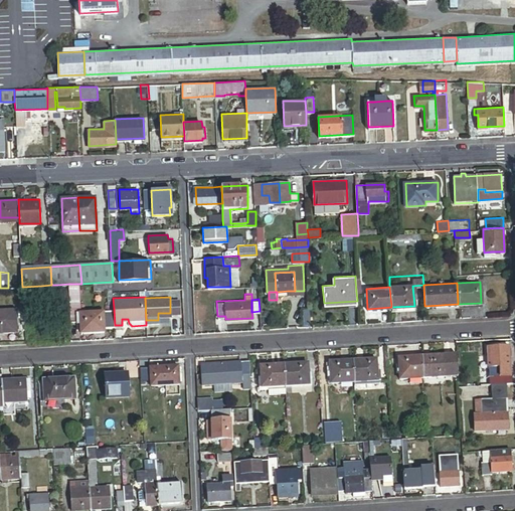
[(0,330),(16,330),(15,306),(0,307),(0,330)]
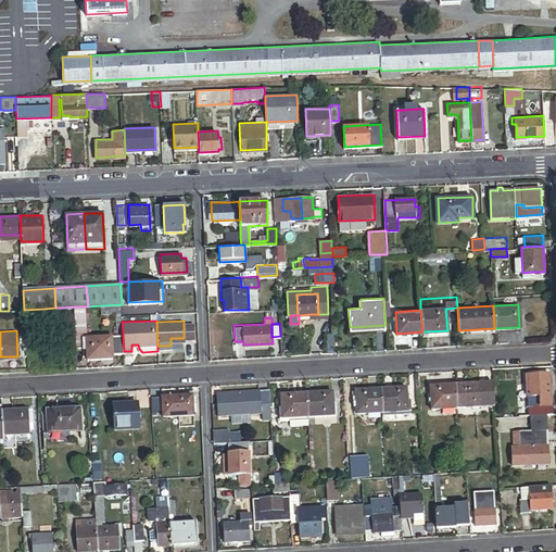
[(112,352),(124,351),(123,333),(119,333),(78,335),(79,345),(87,345),(87,356),(112,355),(112,352)]
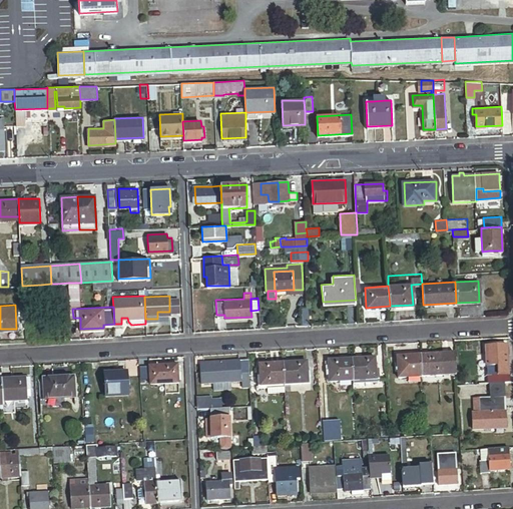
[(493,362),(504,362),(507,361),(506,342),(486,343),(486,353),(480,353),(481,361),(487,361),(487,362),(493,362)]
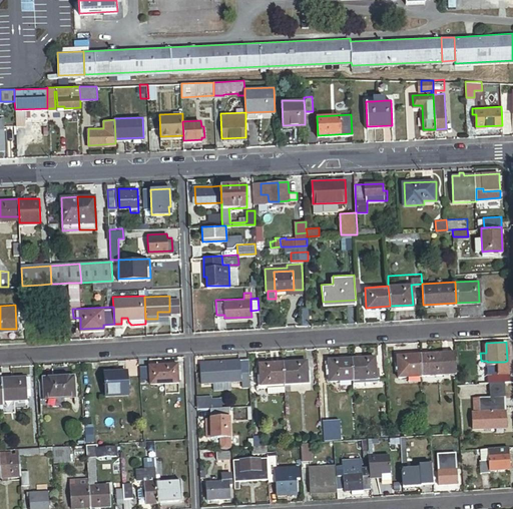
[(456,371),(455,351),(420,353),(421,374),(456,371)]
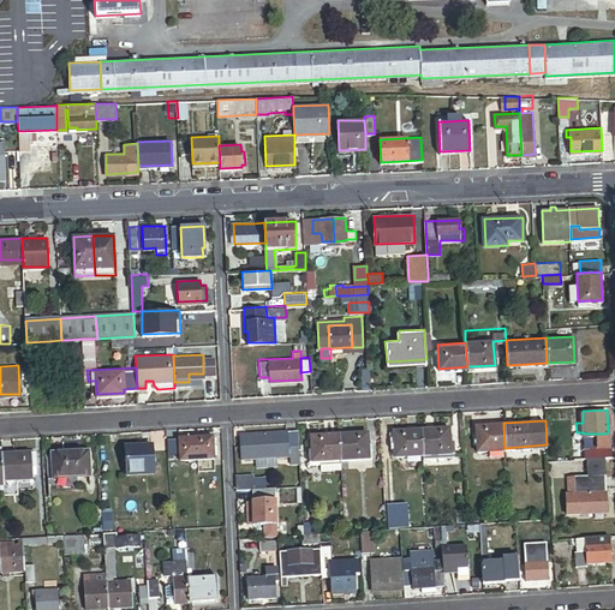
[(505,448),(503,423),(475,424),(475,434),(472,435),(472,440),(476,440),(476,449),(505,448)]
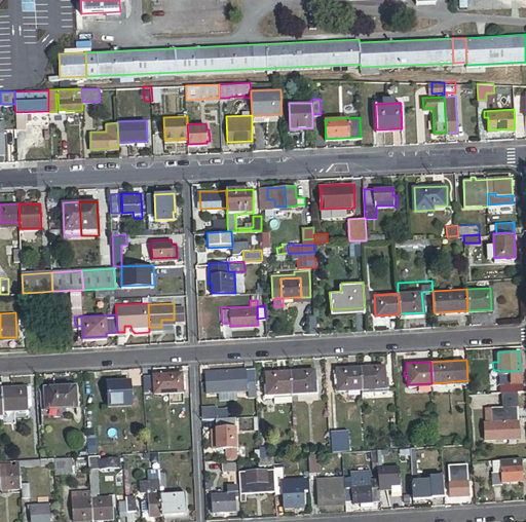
[(383,365),(360,366),(361,387),(388,386),(387,376),(384,377),(383,365)]
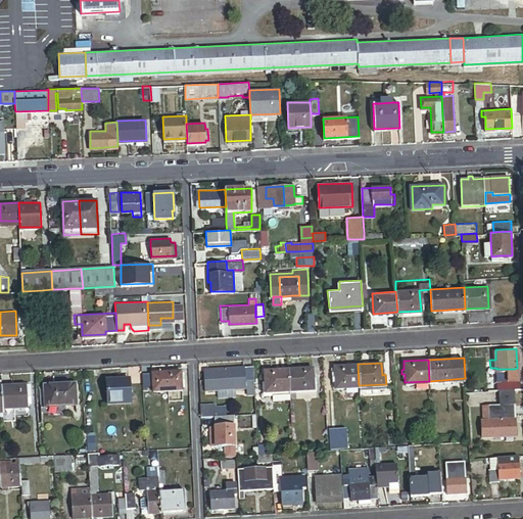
[(359,385),(358,364),(333,365),(333,367),(331,367),(331,381),(334,381),(335,386),(359,385)]
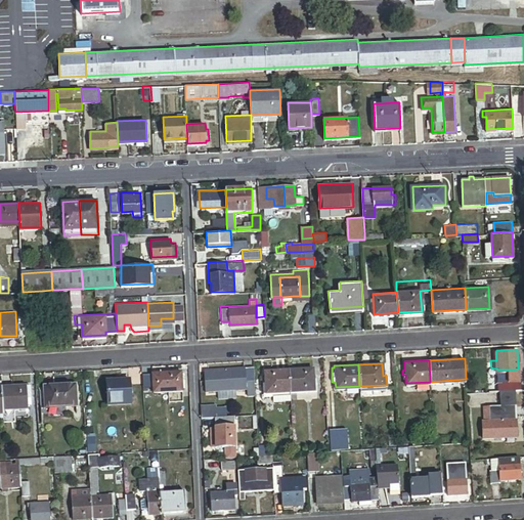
[(255,379),(254,365),(246,366),(247,380),(255,379)]
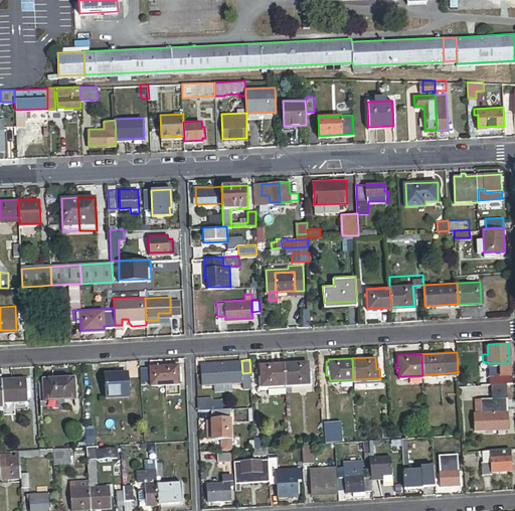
[(242,373),(241,360),(204,361),(204,377),(242,375),(242,373)]
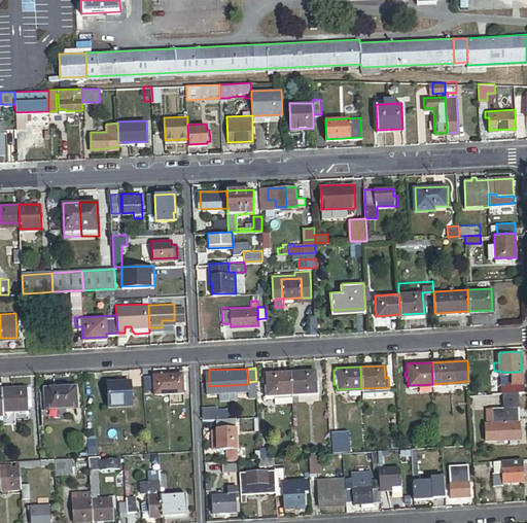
[(314,369),(290,370),(291,392),(315,391),(315,387),(314,381),(314,377),(314,369)]
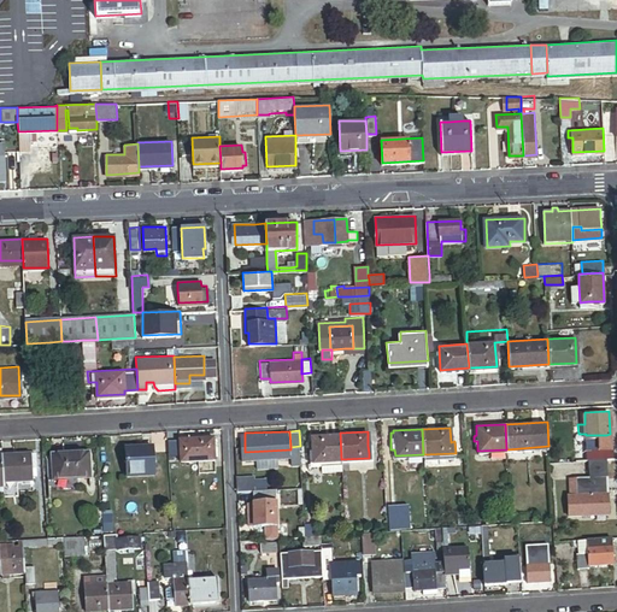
[(245,452),(245,433),(240,434),(241,457),(265,455),(265,462),(292,460),(292,464),(300,464),(300,446),(291,447),(291,449),(245,452)]
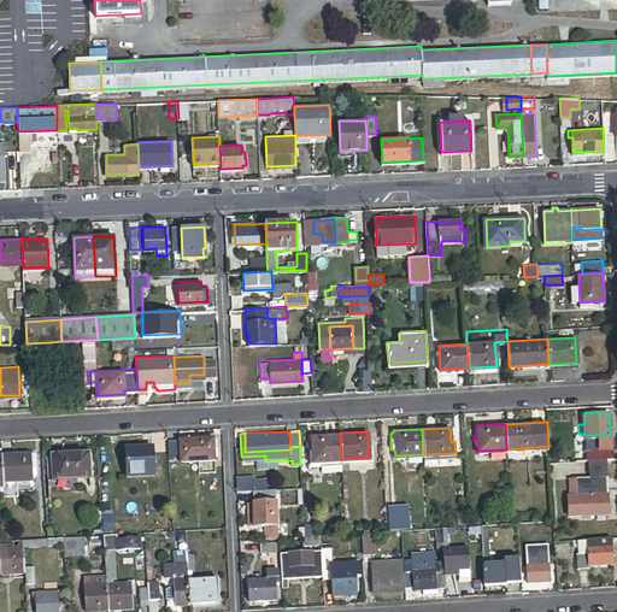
[(341,459),(340,433),(311,434),(312,447),(312,460),(321,460),(341,459)]
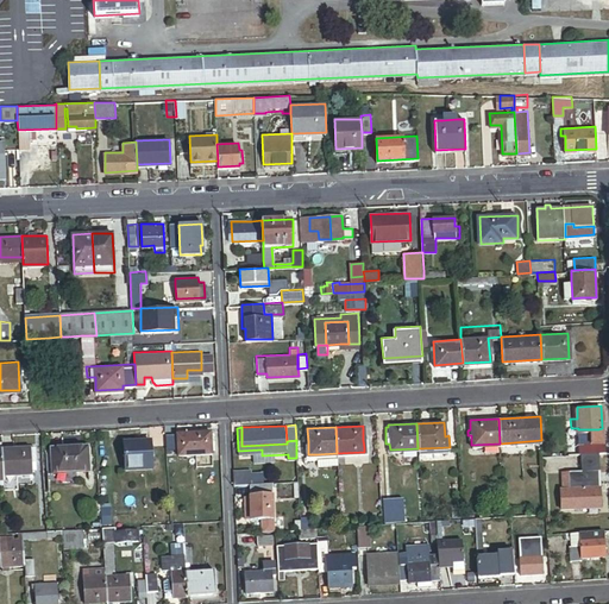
[(177,434),(179,451),(179,453),(212,451),(211,428),(177,431),(177,434)]
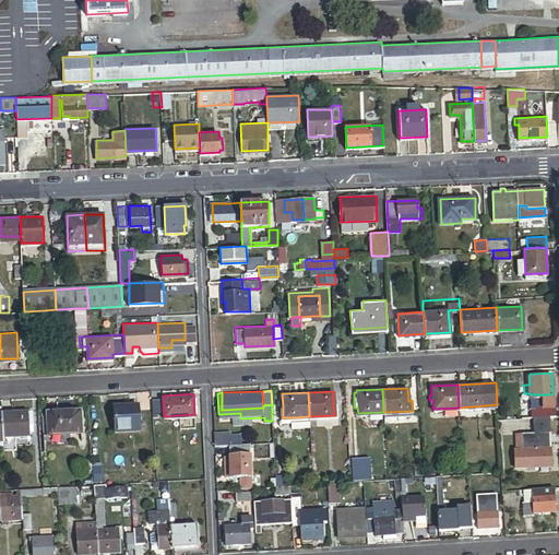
[(115,405),(117,427),(140,426),(139,404),(115,405)]
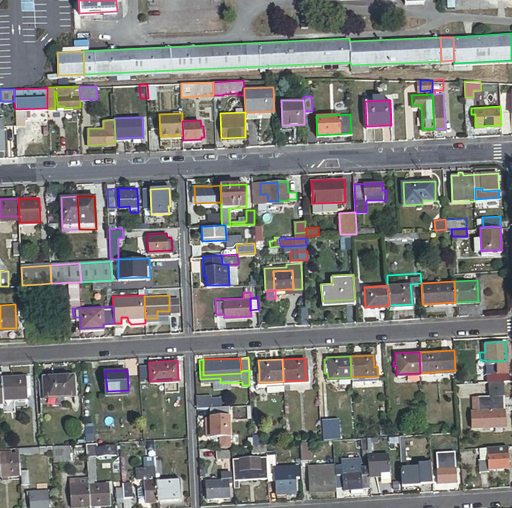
[(502,379),(501,371),(474,372),(475,380),(487,380),(502,379)]
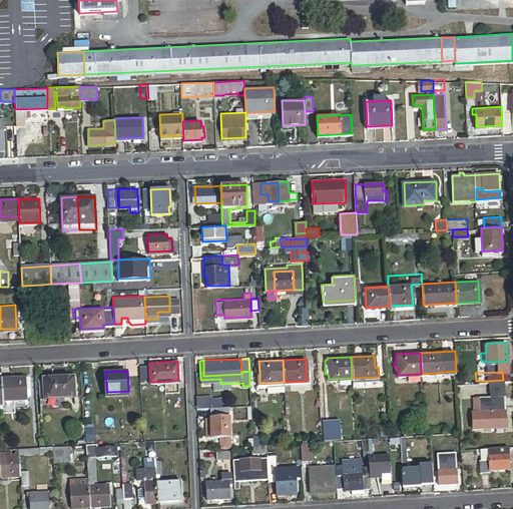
[(29,375),(1,377),(2,400),(14,399),(24,399),(24,394),(24,387),(30,386),(29,375)]
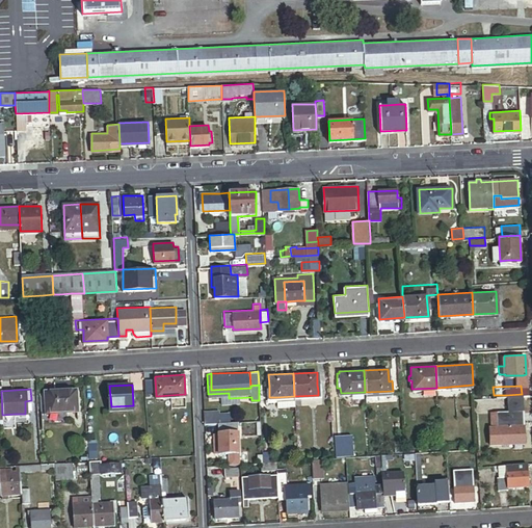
[(78,408),(76,389),(45,390),(46,411),(78,408)]
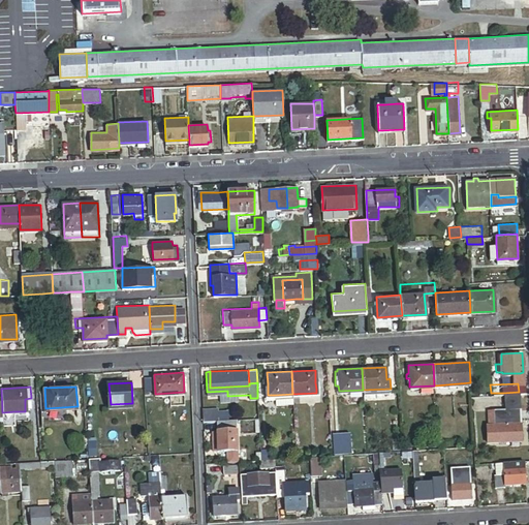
[(520,405),(519,392),(503,393),(504,406),(520,405)]
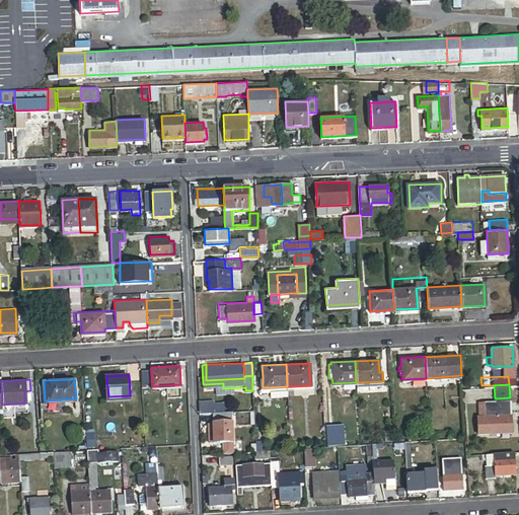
[(287,394),(287,386),(270,387),(270,394),(287,394)]
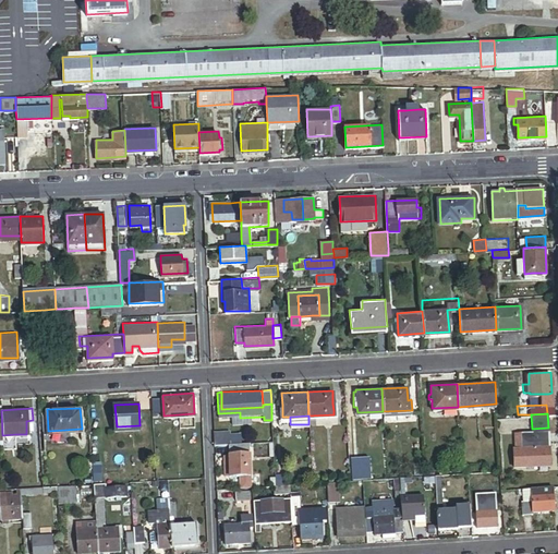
[(549,461),(548,428),(532,429),(514,430),(517,462),(549,461)]
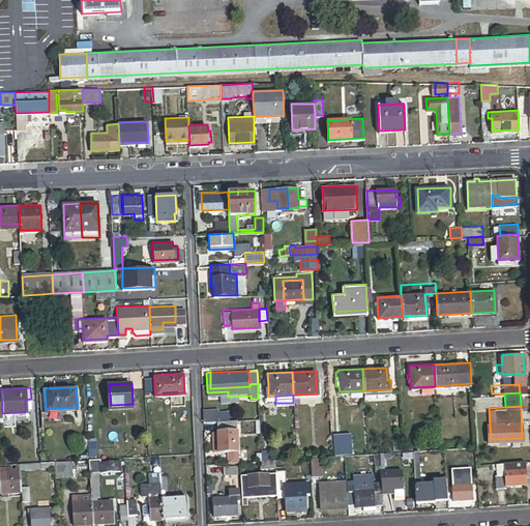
[(219,408),(203,409),(203,419),(215,419),(221,419),(219,408)]
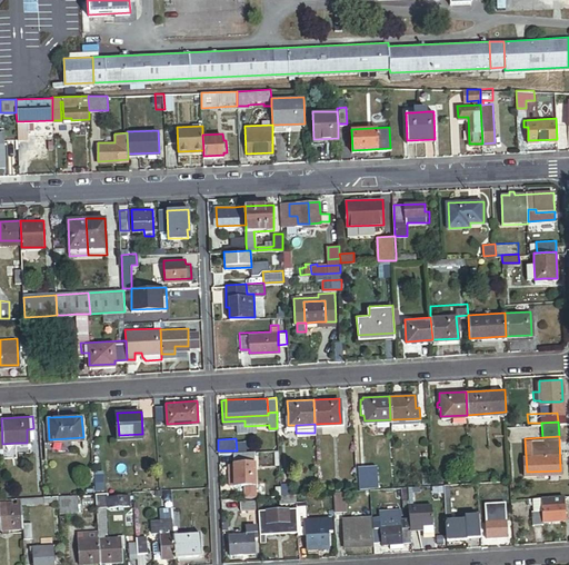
[(17,455),(16,443),(2,444),(3,452),(3,455),(17,455)]
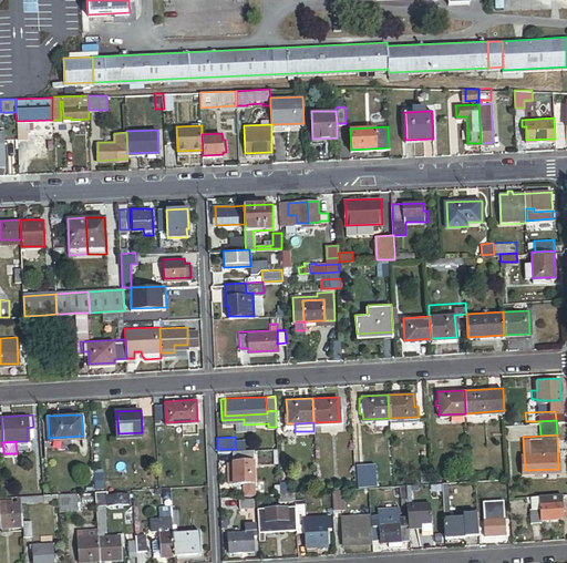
[(256,459),(255,448),(236,449),(230,449),(230,460),(251,459),(256,459)]
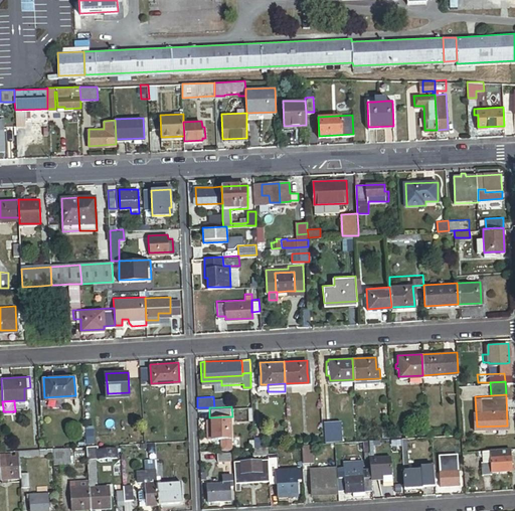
[(228,416),(209,417),(206,417),(207,424),(210,424),(210,437),(219,437),(223,437),(229,436),(228,416)]
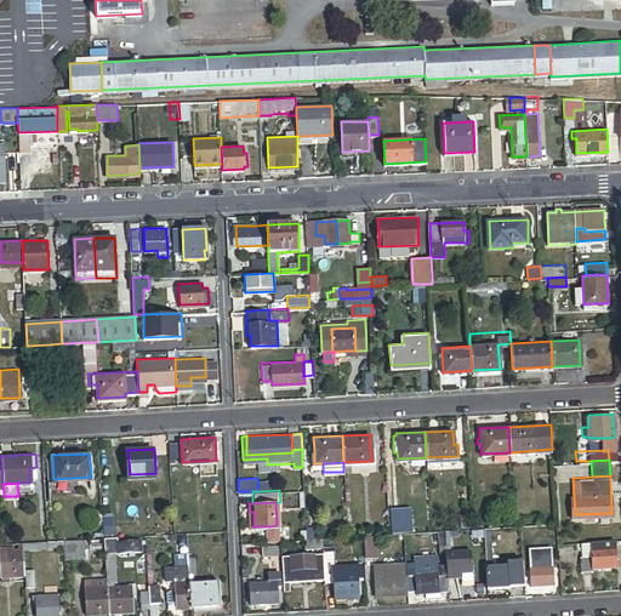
[(410,529),(409,509),(388,511),(391,530),(410,529)]
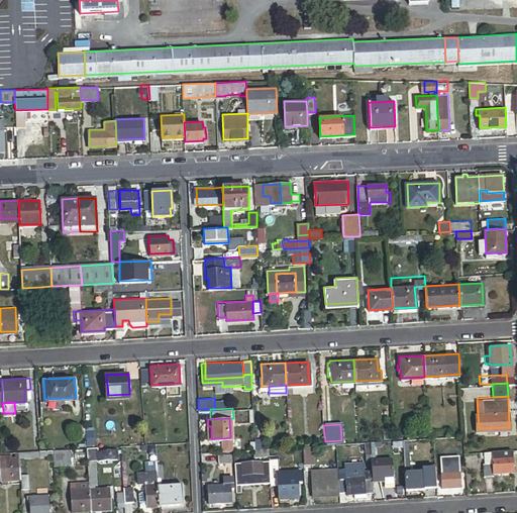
[(391,437),(390,426),(382,427),(383,437),(391,437)]
